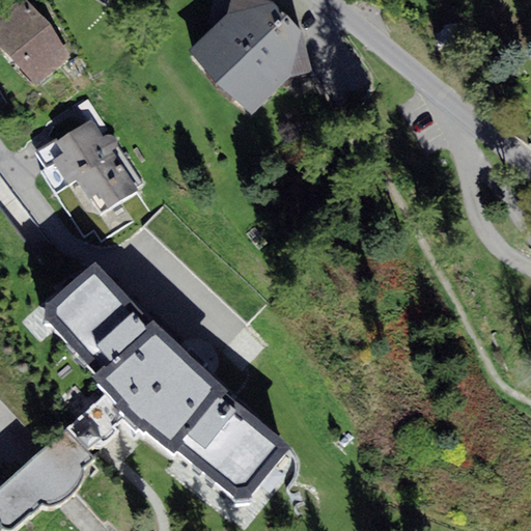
[(28,0),(20,0),(0,18),(0,46),(37,84),(70,58),(51,24),(28,0)]
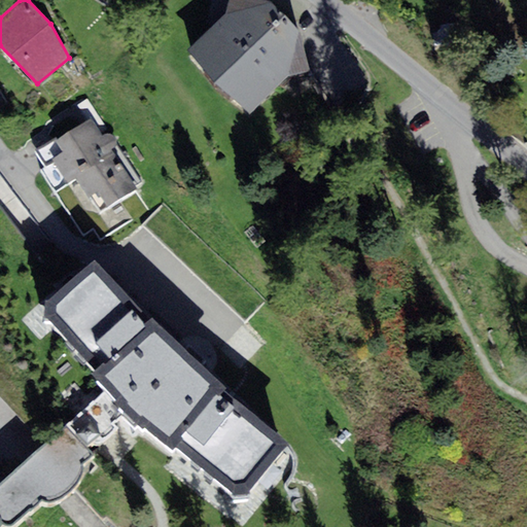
[(187,49),(249,113),(287,75),(311,71),(301,32),(272,1),(267,0),(229,0),(226,12),(187,49)]
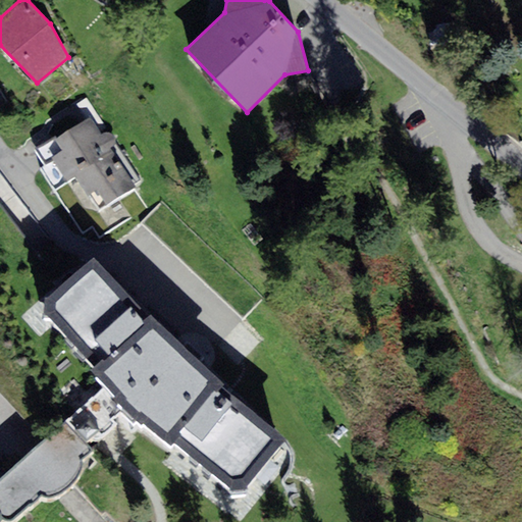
[(101,135),(90,117),(56,139),(63,151),(52,158),(67,181),(75,175),(99,211),(136,187),(110,149),(114,146),(115,144),(115,139),(113,136),(109,133),(105,133),(101,135)]
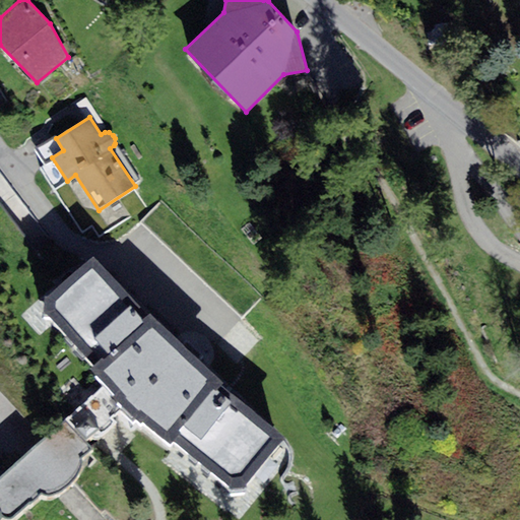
[(93,257),(46,297),(45,314),(94,365),(90,370),(105,384),(116,394),(113,397),(123,406),(141,423),(143,421),(171,444),(175,441),(232,489),(247,488),(286,437),(221,385),(223,382),(150,312),(148,314),(93,257)]
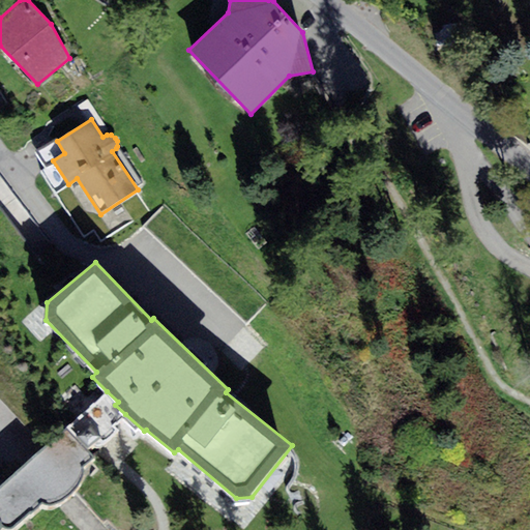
[(0,520),(4,525),(7,528),(10,528),(13,527),(31,510),(33,511),(43,502),(46,504),(50,505),(58,503),(68,496),(77,490),(81,482),(85,474),(85,470),(83,466),(95,457),(89,450),(100,438),(106,445),(119,431),(115,425),(125,414),(115,405),(118,402),(107,391),(0,488),(0,520)]
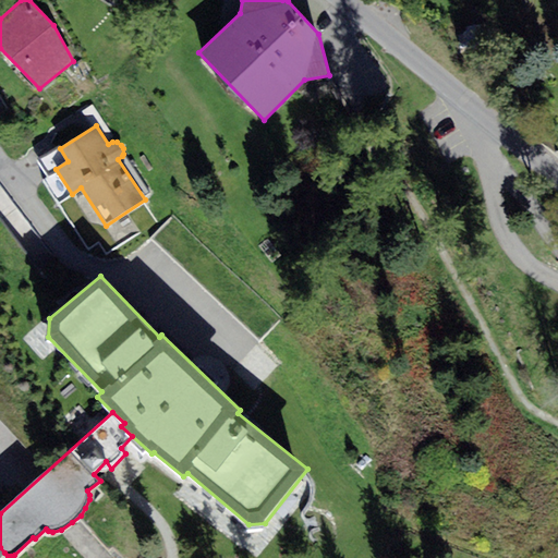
All buildings are outlined.
